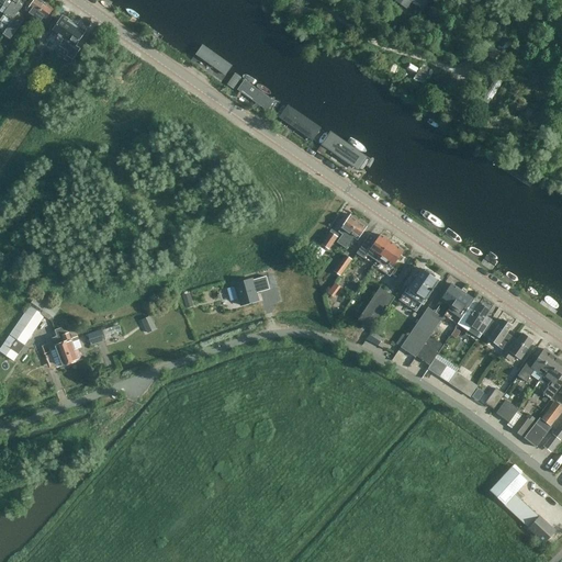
[(7,0),(0,11),(0,12),(3,14),(4,14),(0,20),(7,25),(2,33),(3,34),(10,38),(25,18),(18,13),(22,7),(21,6),(24,0),(7,0)]
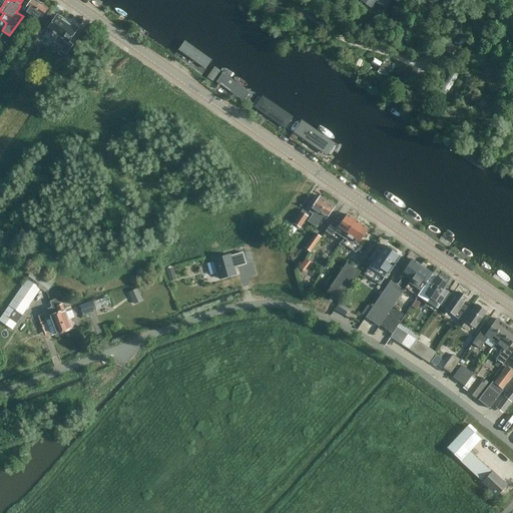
[(37,0),(30,0),(30,2),(27,1),(23,7),(25,8),(24,10),(32,16),(41,3),(37,0)]
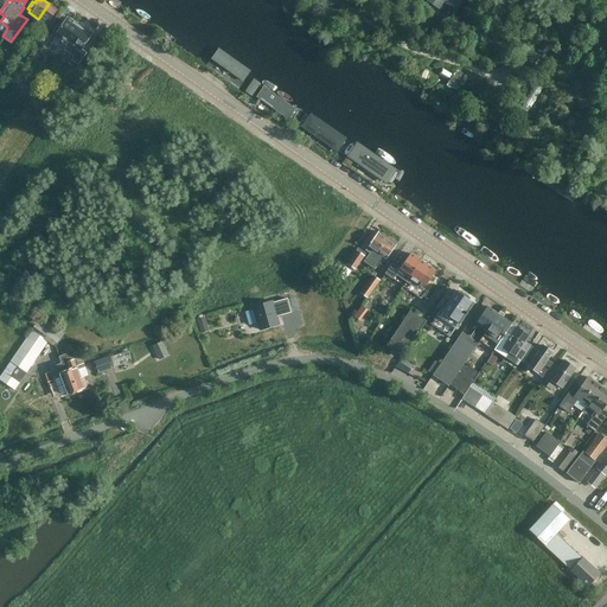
[(464,0),(426,0),(439,10),(443,2),(457,11),(464,0)]
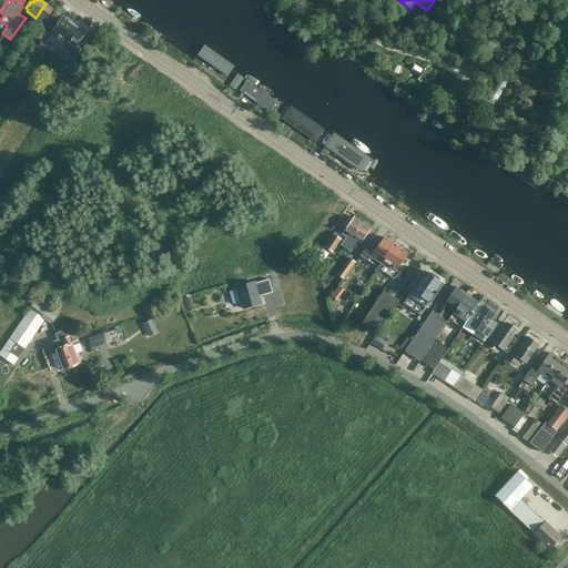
[(54,9),(46,3),(36,18),(44,23),(48,27),(54,17),(50,14),(54,9)]
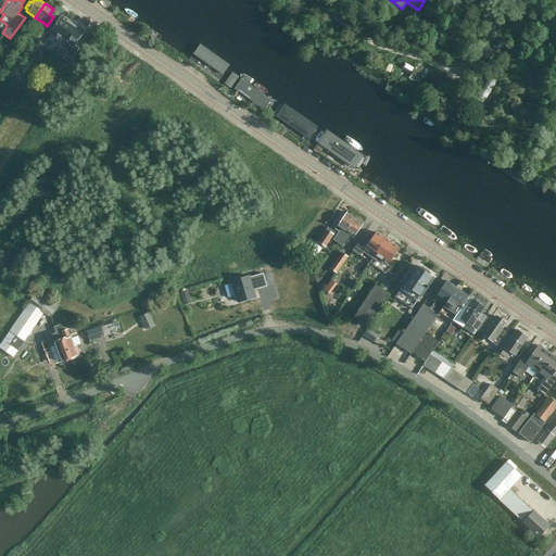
[(62,16),(51,32),(52,32),(49,36),(55,40),(51,48),(55,50),(58,46),(61,41),(73,24),(62,16)]
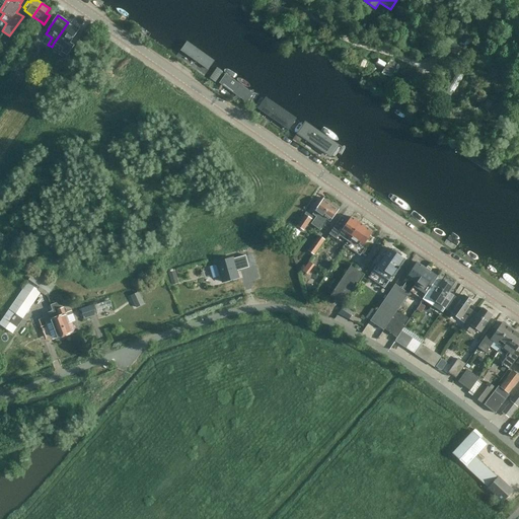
[(78,30),(68,22),(54,43),(64,50),(60,57),(67,62),(75,49),(69,44),(78,30)]
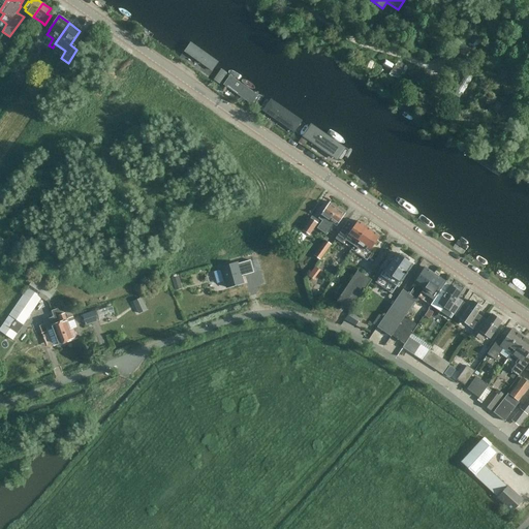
[(38,37),(42,30),(37,27),(32,33),(38,37)]
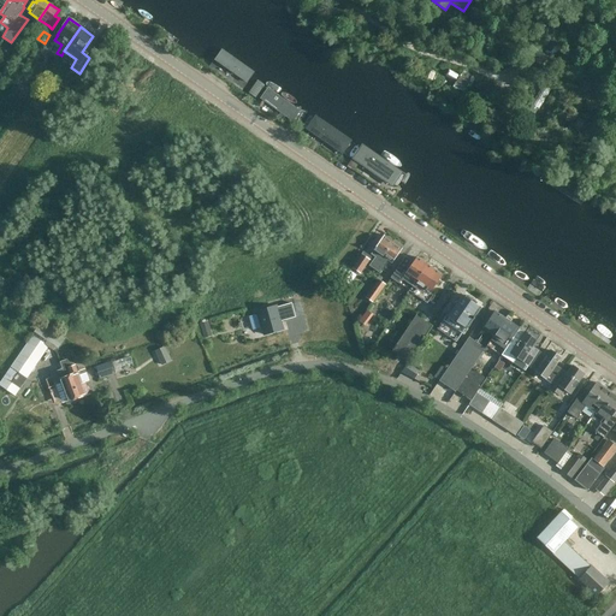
[(203,42),(193,59),(238,90),(249,72),(203,42)]
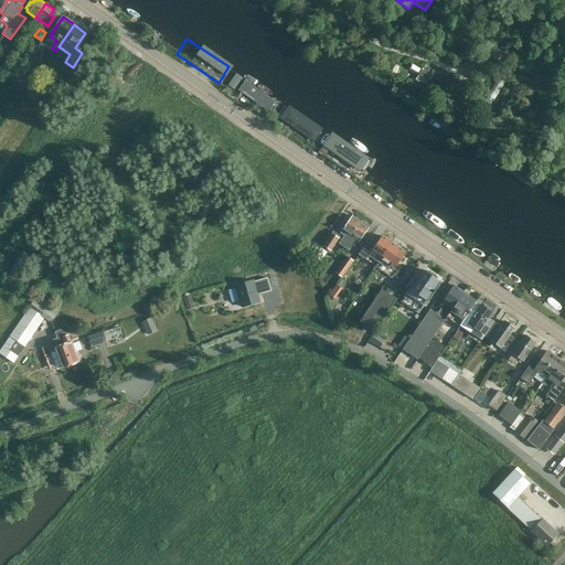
[(237,66),(226,83),(272,116),(281,98),(237,66)]
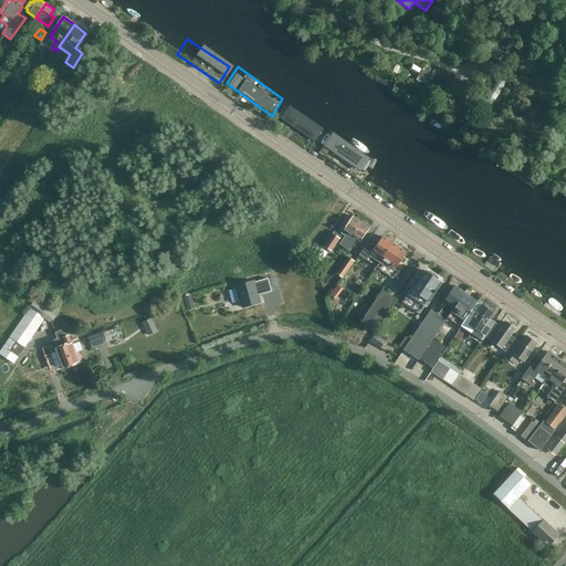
[(291,100),(276,119),(324,153),(338,133),(291,100)]
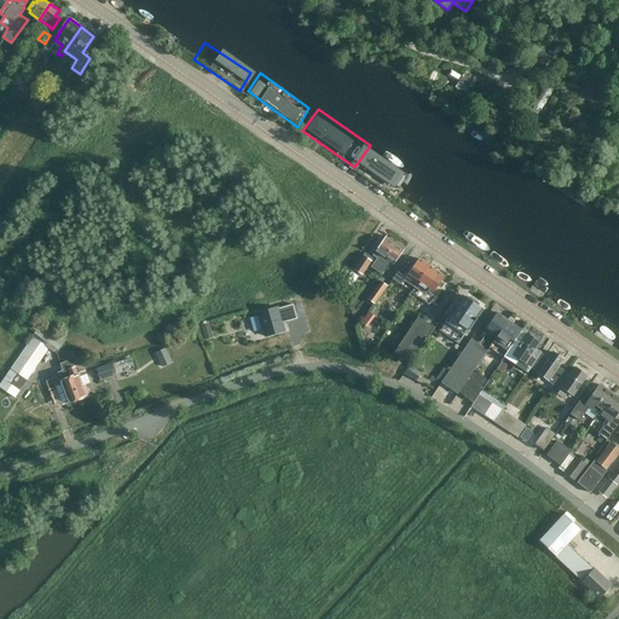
[(372,146),(357,169),(401,197),(416,177),(372,146)]
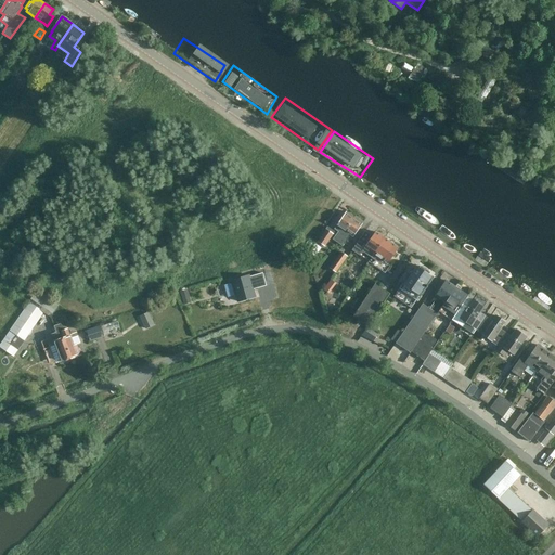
[(336,226),(339,228),(338,231),(333,240),(337,242),(355,218),(346,211),(336,226)]
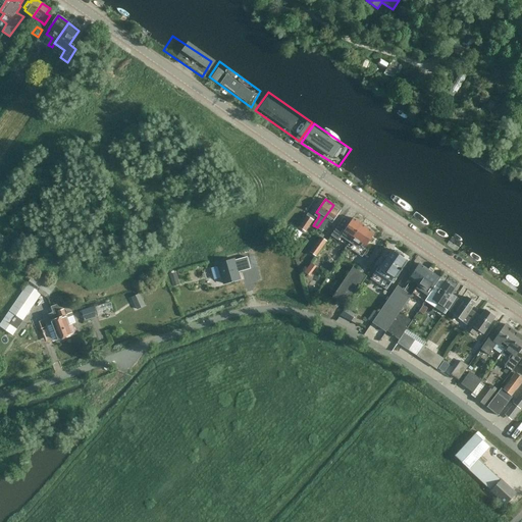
[(342,210),(333,205),(317,227),(321,230),(328,220),(332,223),(342,210)]
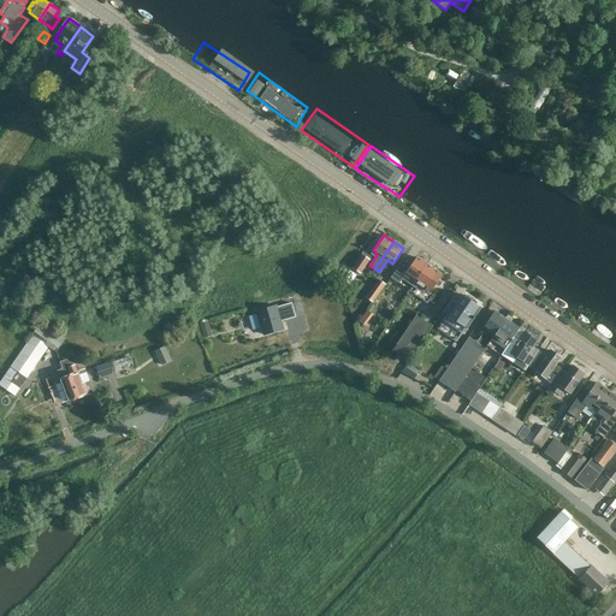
[(361,274),(371,260),(361,254),(351,268),(361,274)]
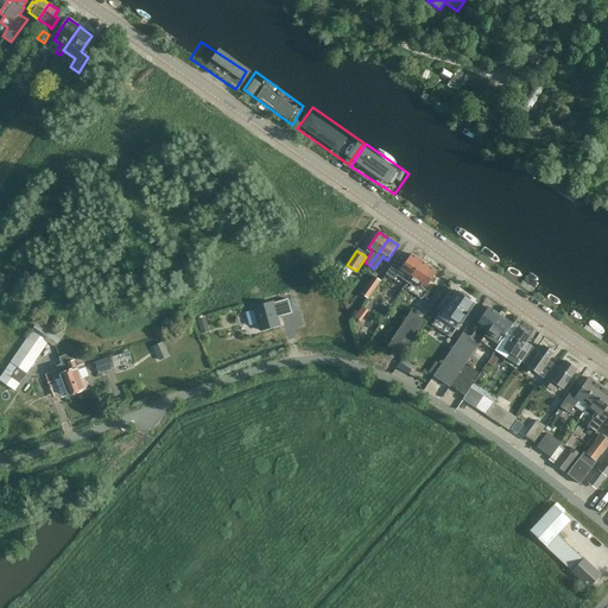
[(411,254),(407,259),(405,258),(406,258),(400,253),(386,274),(394,280),(397,276),(407,283),(409,279),(422,261),(411,254)]
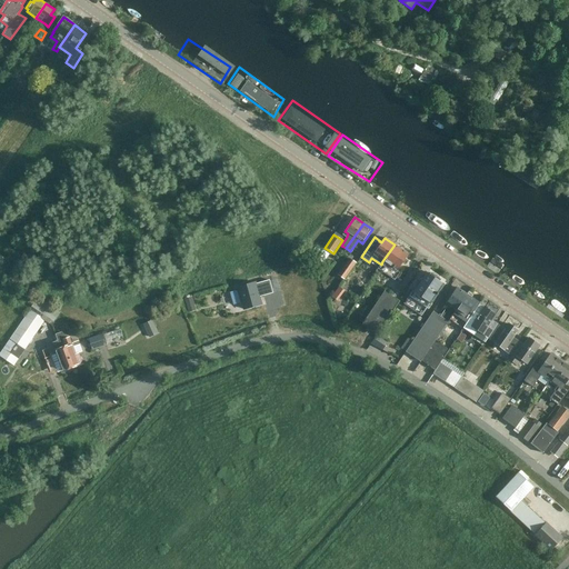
[(395,245),(382,261),(381,265),(391,271),(395,266),(399,269),(407,257),(402,255),(405,251),(395,245)]
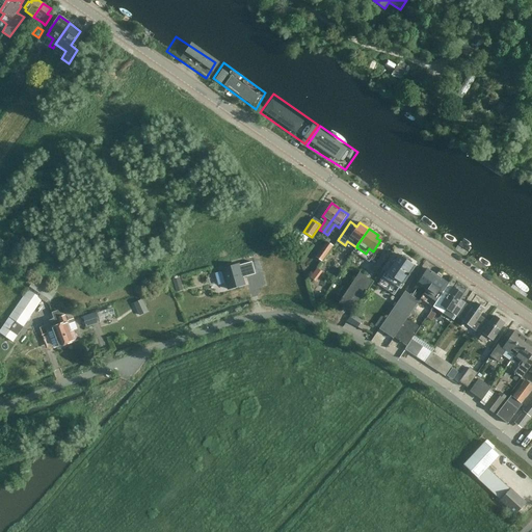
[(322,262),(333,246),(326,241),(316,257),(322,262)]
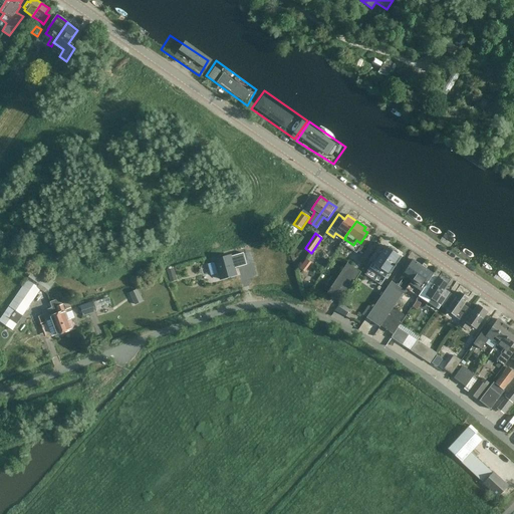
[(364,274),(380,286),(394,266),(395,267),(397,265),(396,265),(401,257),(397,255),(398,253),(390,247),(388,249),(384,246),(364,274)]
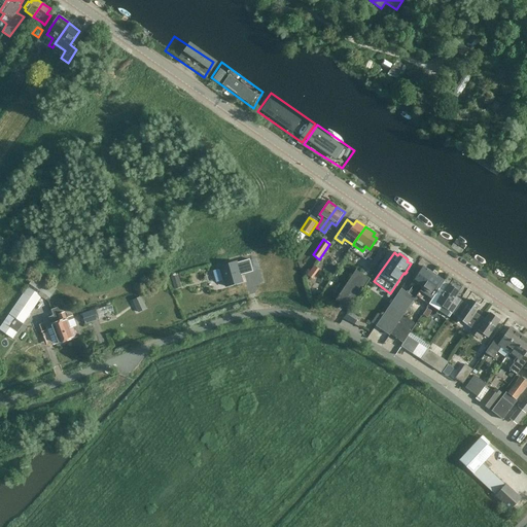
[(257,275),(273,270),(269,256),(261,258),(260,255),(252,258),(257,275)]
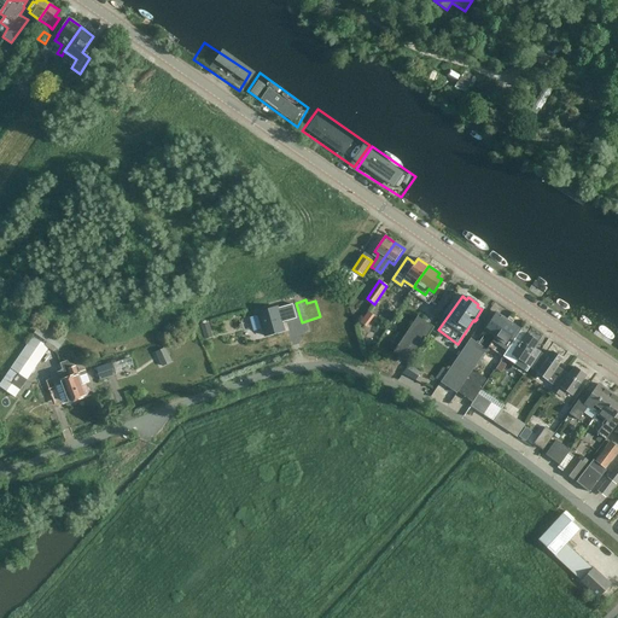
[(258,314),(266,336),(285,330),(283,326),(295,321),(289,304),(258,314)]
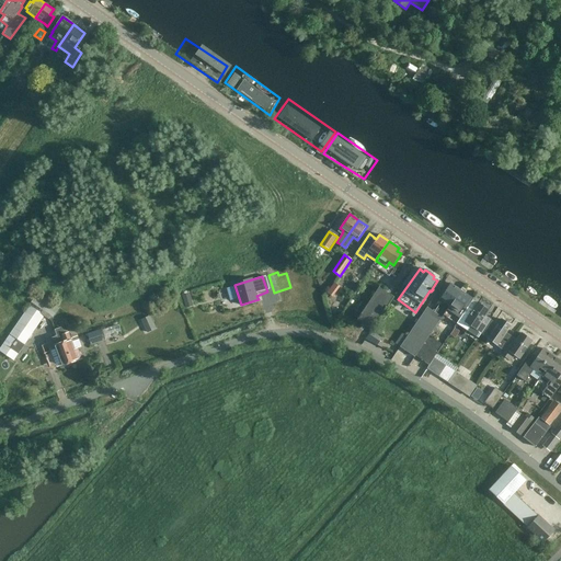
[(334,296),(341,285),(334,282),(328,293),(334,296)]
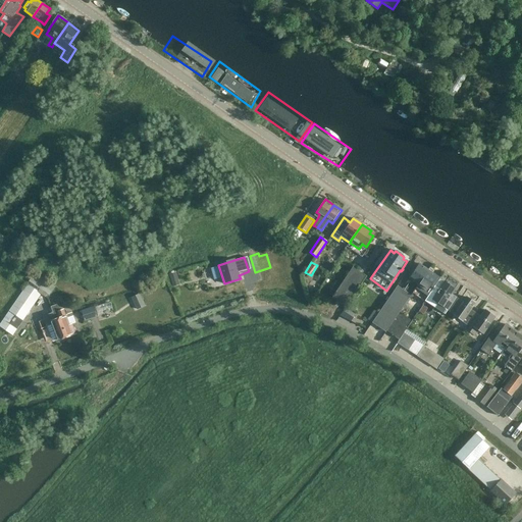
[(419,263),(409,278),(407,280),(410,282),(404,291),(398,285),(372,323),(385,332),(399,312),(411,295),(415,289),(418,284),(428,269),(419,263)]
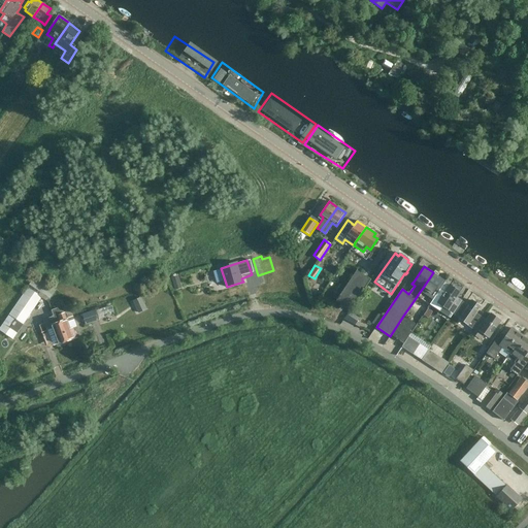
[(350,310),(370,281),(356,271),(336,301),(350,310)]
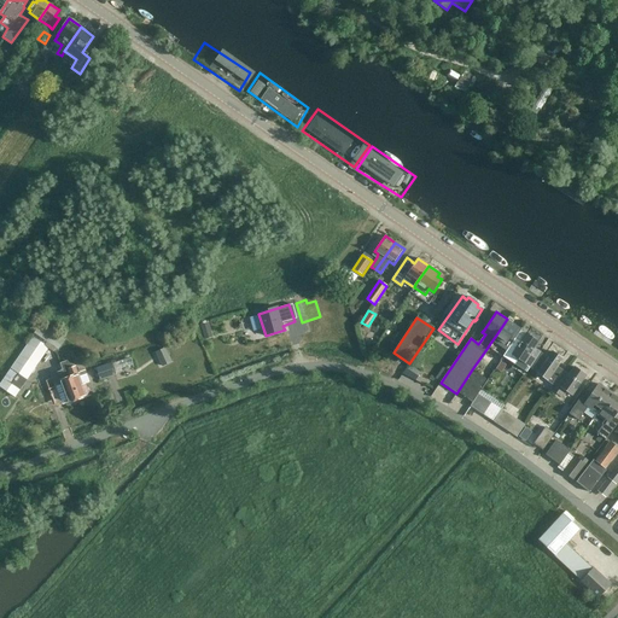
[(27,332),(33,337),(50,349),(56,354),(65,340),(35,319),(27,332)]
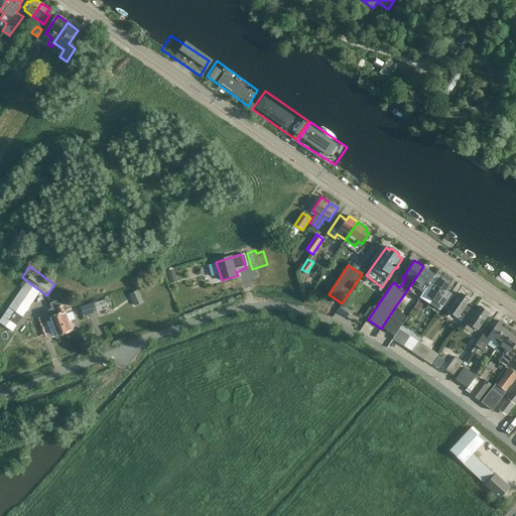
[(432,273),(423,266),(413,281),(410,285),(419,291),(416,295),(419,297),(429,282),(433,277),(430,275),(432,273)]
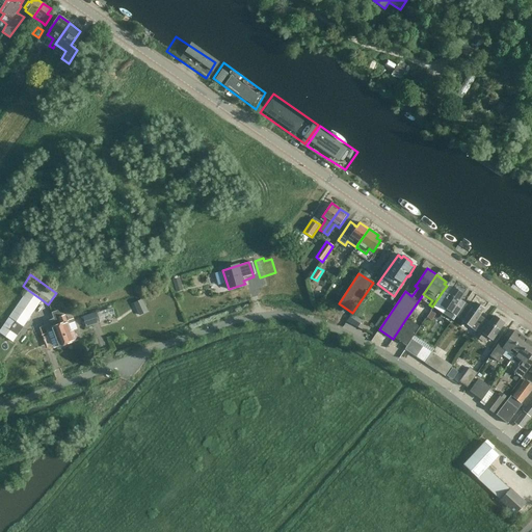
[(174,278),(178,291),(184,289),(180,276),(174,278)]
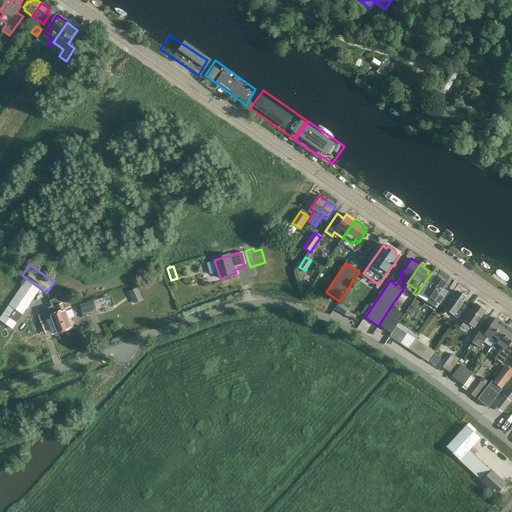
[(432,283),(426,280),(416,295),(436,309),(439,304),(447,293),(442,290),(446,284),(436,277),(432,283)]
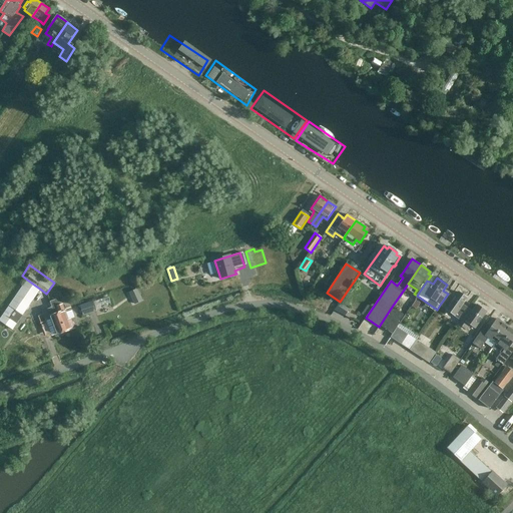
[(0,321),(13,330),(41,290),(27,280),(0,318),(0,321)]
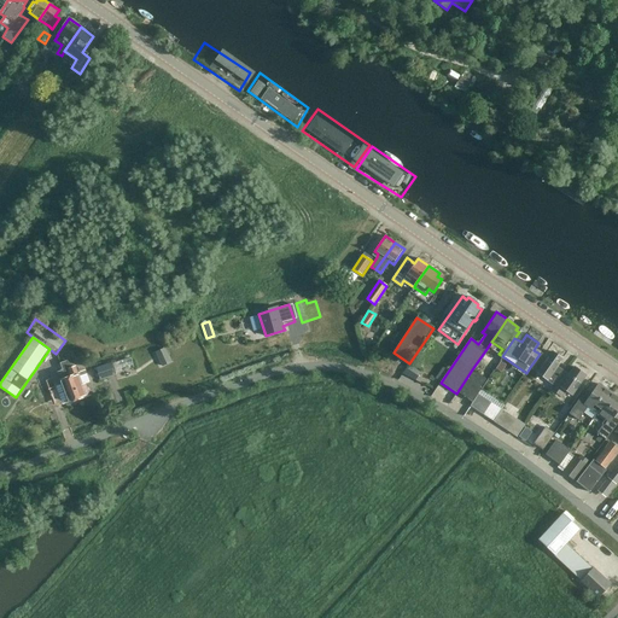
[(156,353),(162,367),(173,362),(165,348),(156,353)]
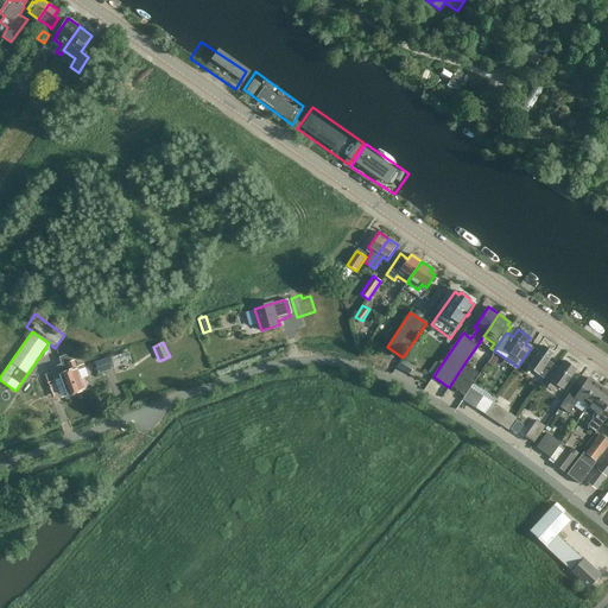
[(538,354),(531,348),(521,361),(529,366),(527,367),(539,375),(536,379),(542,382),(553,365),(548,361),(553,353),(543,346),(538,354)]
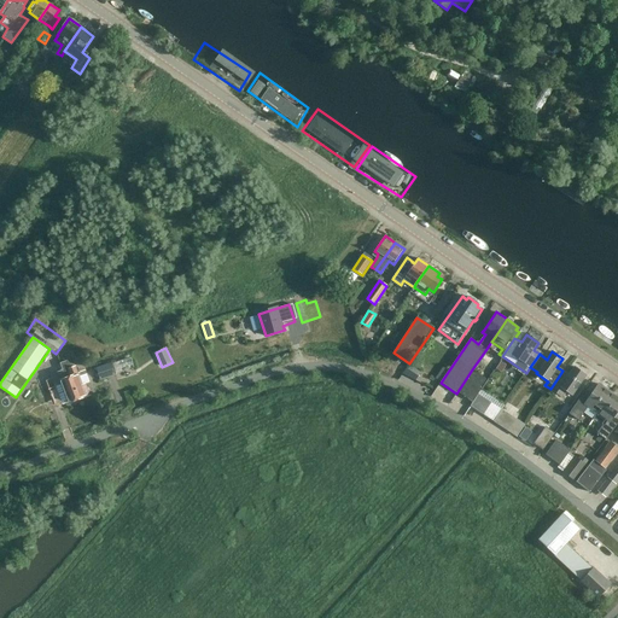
[(100,380),(115,375),(111,362),(97,368),(100,380)]
